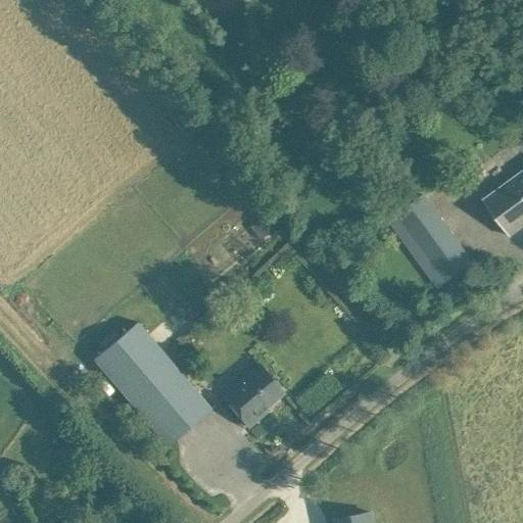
[(522,173),(484,201),(509,235),(522,225),(522,173)]
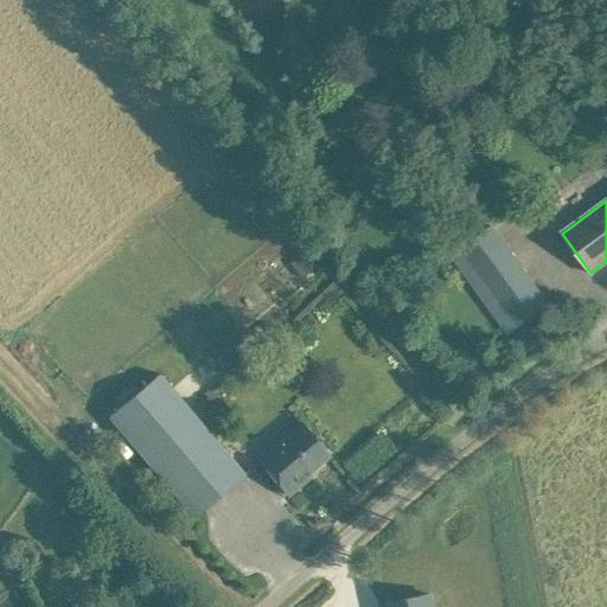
[(446,254),(505,336),(548,304),(497,232),(504,227),(494,213),(486,219),(490,223),(446,254)]
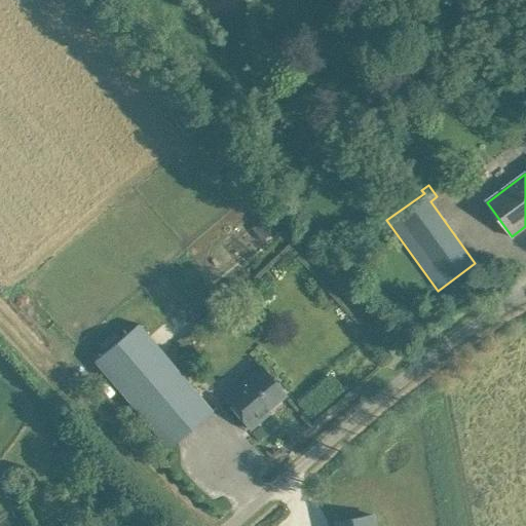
[(168,448),(213,411),(138,324),(95,361),(168,448)]
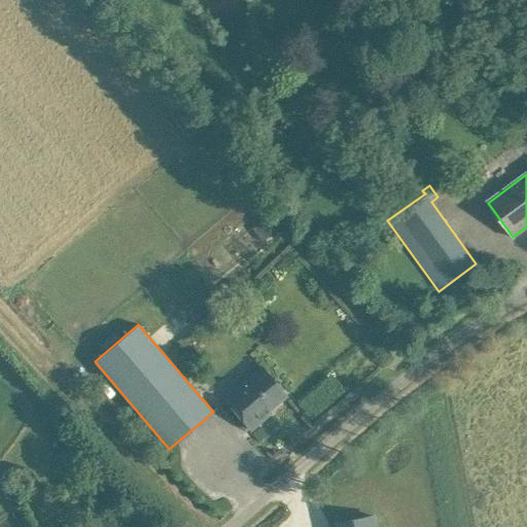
[(267,411),(285,395),(261,367),(224,400),(249,429),(262,418),(261,417),(268,412),(267,411)]
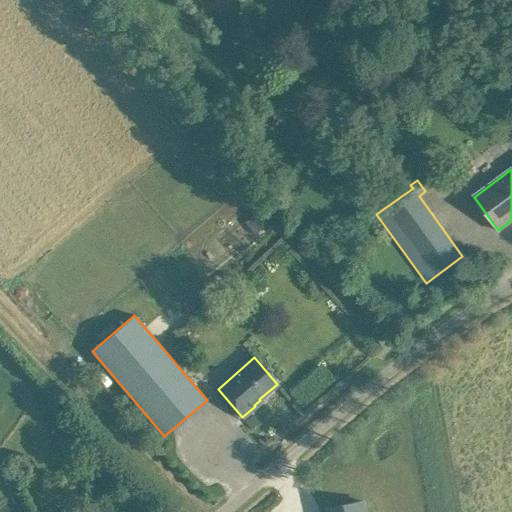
[(366,511),(364,500),(329,507),(329,511),(366,511)]
